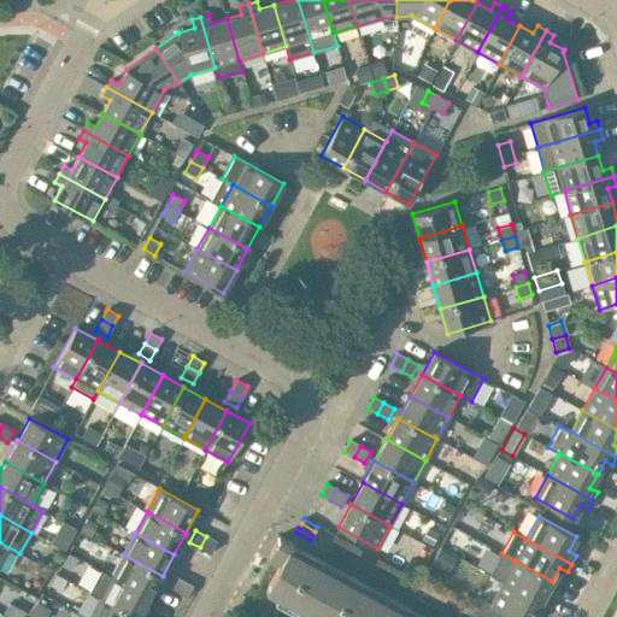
[(265,589),(316,616),(428,616),(293,544),(293,542),(280,535),(269,556),(281,562),(265,589)]
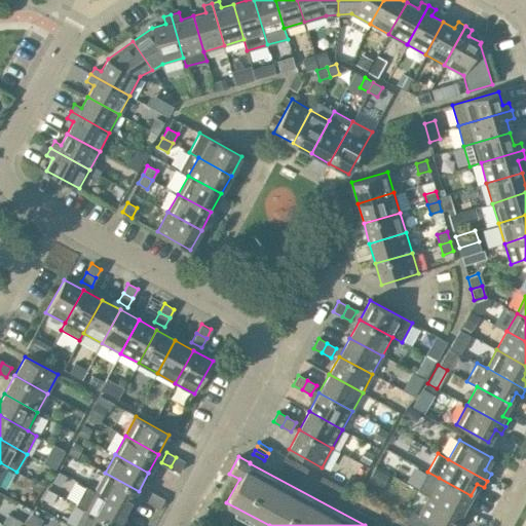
[(297,462),(286,456),(284,460),(295,466),(297,462)]
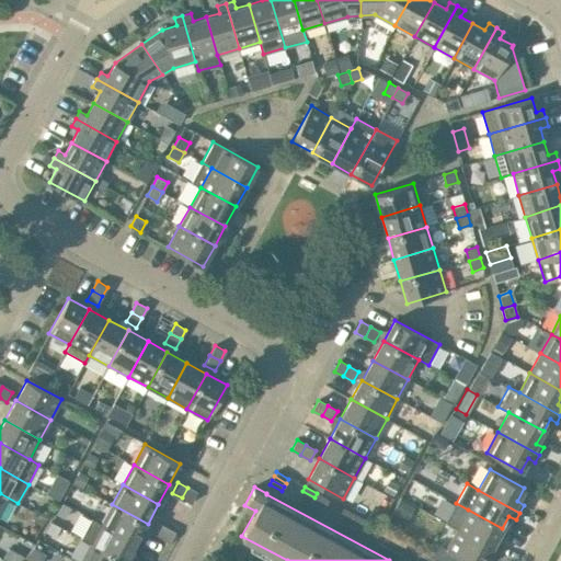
[(182,497),(191,503),(197,493),(187,488),(182,497)]
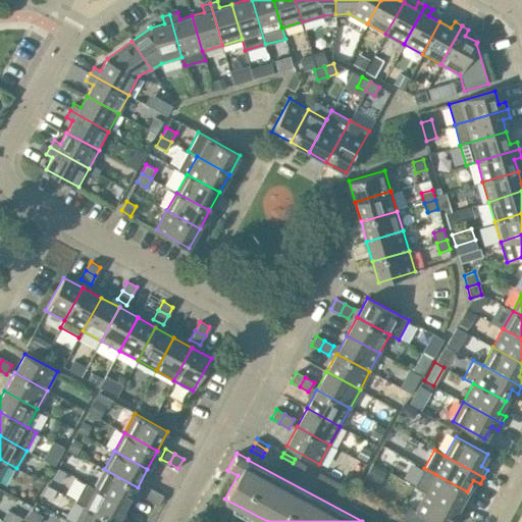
[(293,463),(281,457),(278,461),(290,467),(293,463)]
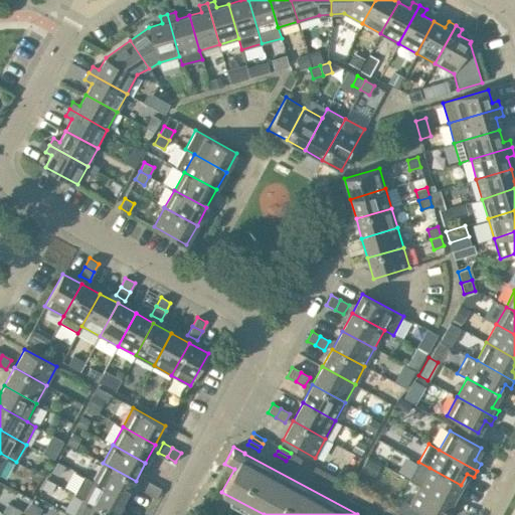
[(302,459),(291,453),(289,457),(300,463),(302,459)]
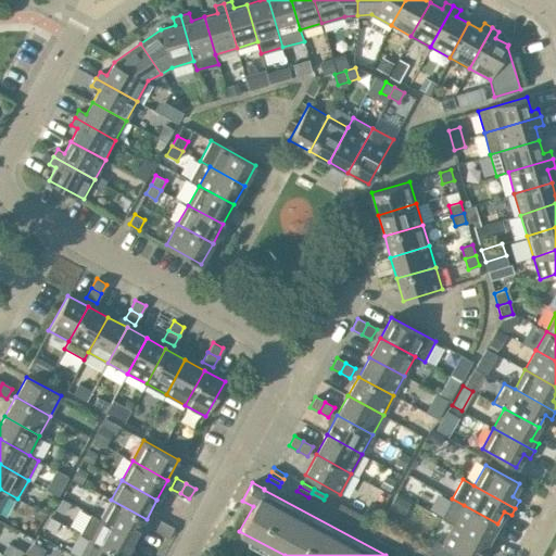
[(308,497),(297,491),(294,495),(306,502),(308,497)]
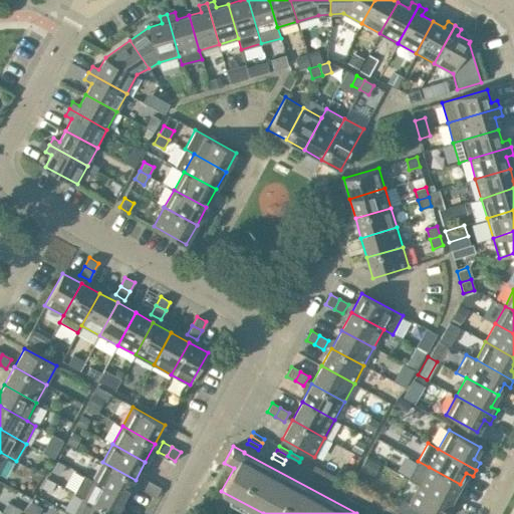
[(299,462),(288,456),(285,460),(297,466),(299,462)]
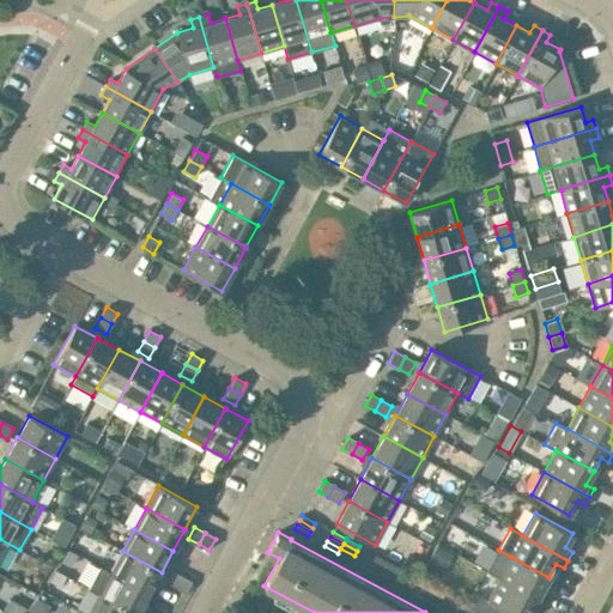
[(354,556),(340,548),(338,553),(351,560),(354,556)]
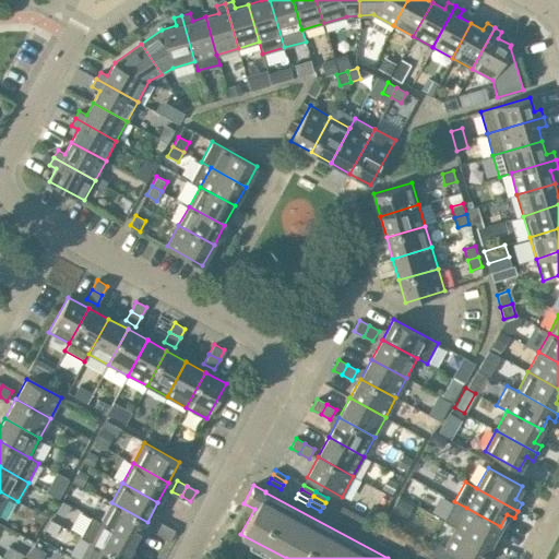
[(100,522),(137,542),(147,522),(111,502),(100,522)]
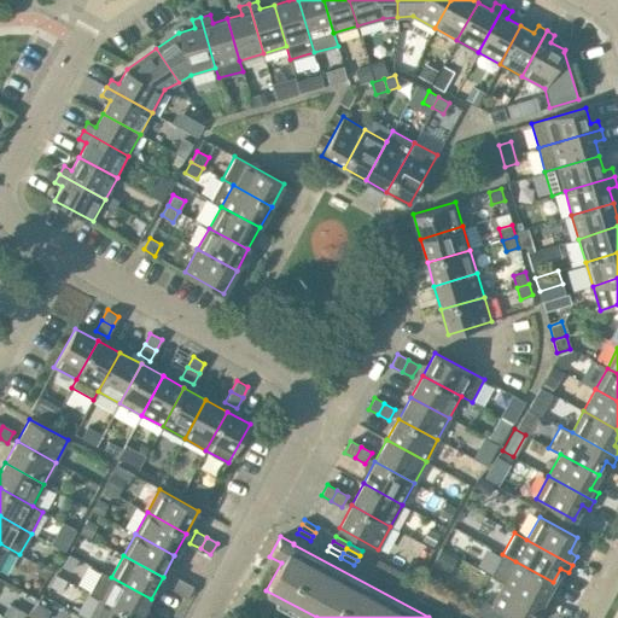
[(392,567),(379,560),(375,565),(389,572),(392,567)]
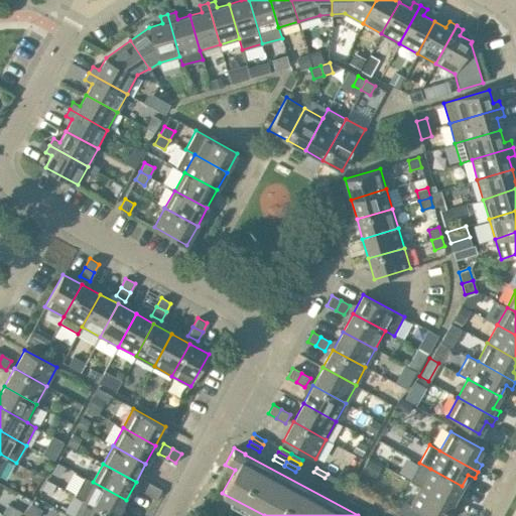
[(430,469),(420,487),(459,507),(462,501),(456,497),(462,486),(430,469)]
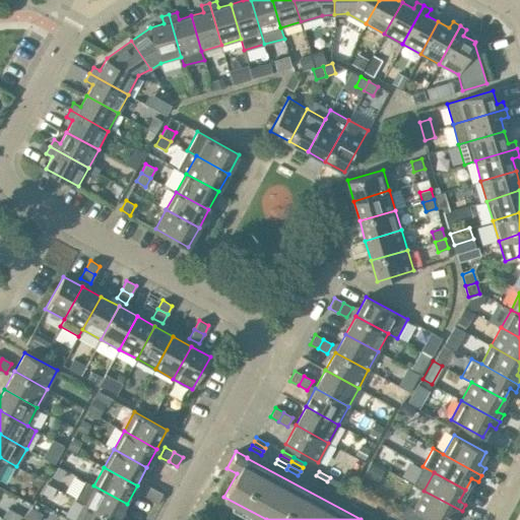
[(327,481),(316,475),(314,479),(325,485),(327,481)]
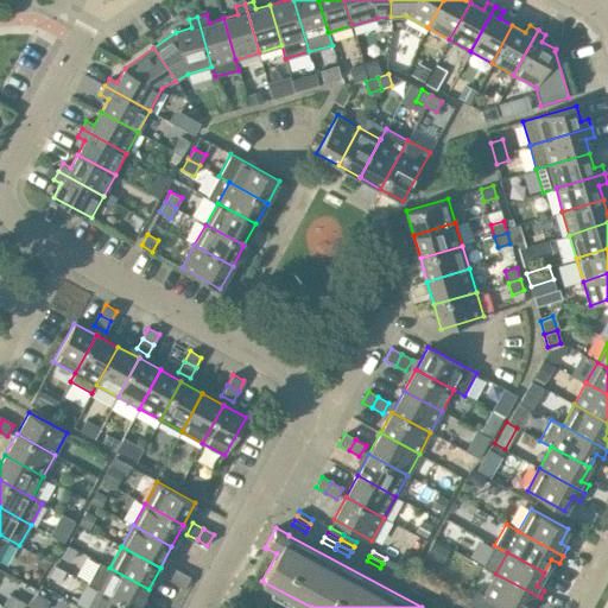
[(399,565),(386,558),(382,563),(397,570),(399,565)]
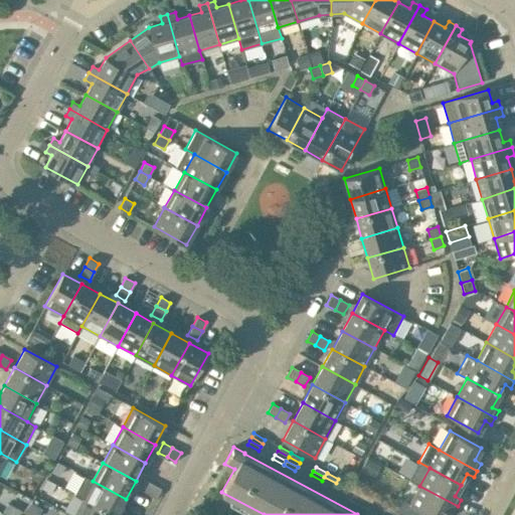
[(322,481),(311,475),(309,479),(320,485),(322,481)]
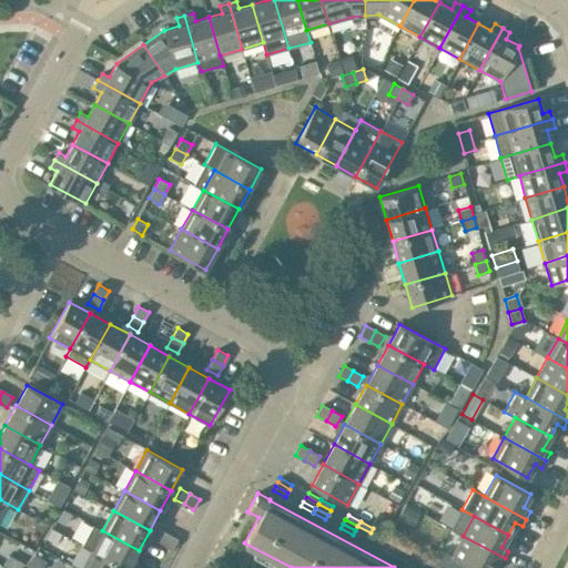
[(92,550),(124,567),(128,567),(139,550),(102,530),(93,525),(82,545),(92,550)]
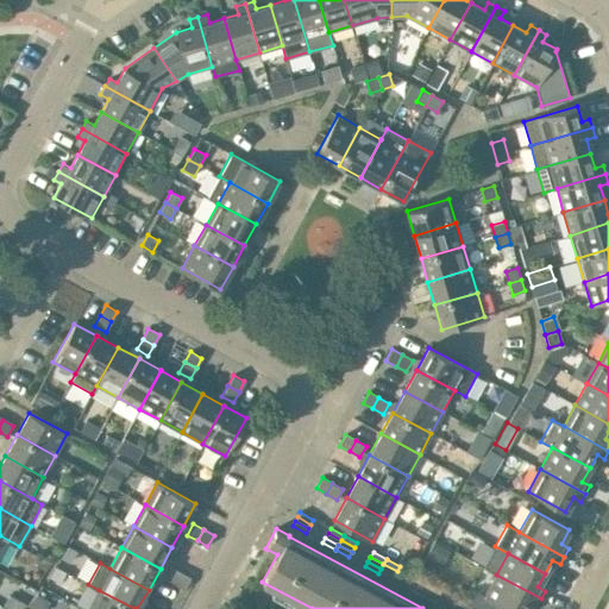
[(397,571),(383,564),(381,569),(394,576),(397,571)]
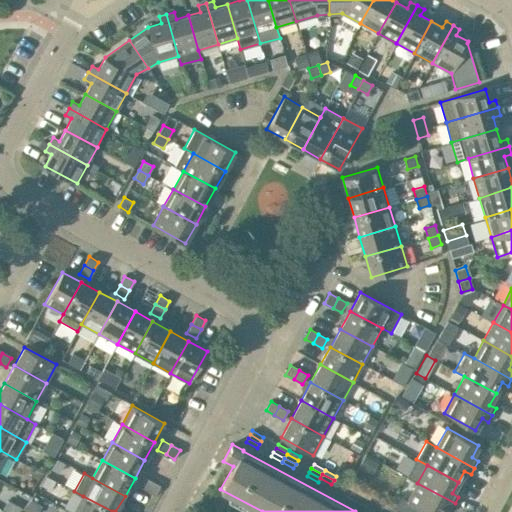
[(138,485),(146,490),(151,481),(143,476),(138,485)]
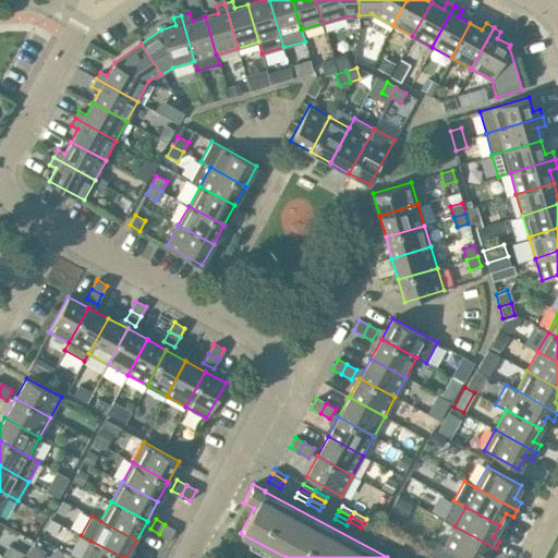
[(361,528),(349,521),(347,525),(359,532),(361,528)]
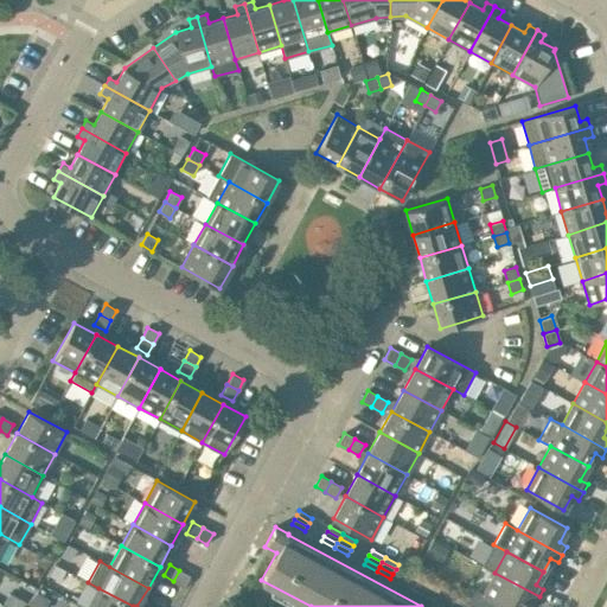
[(173,581),(184,587),(190,575),(179,570),(173,581)]
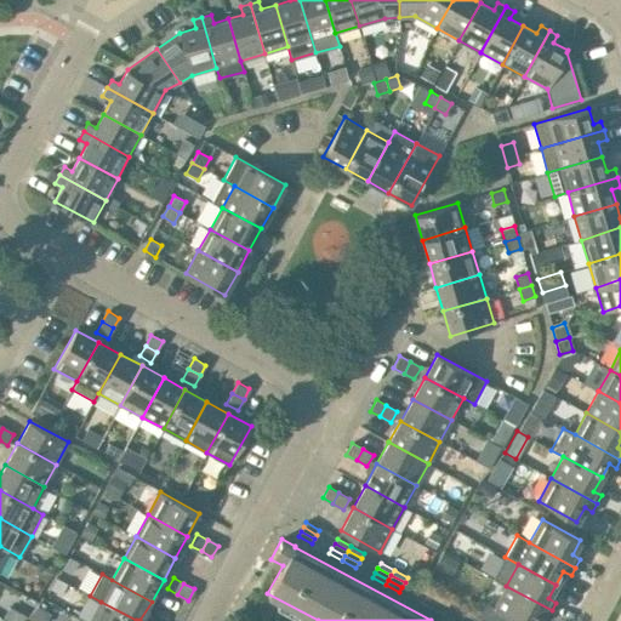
[(437,593),(423,586),(421,591),(434,598),(437,593)]
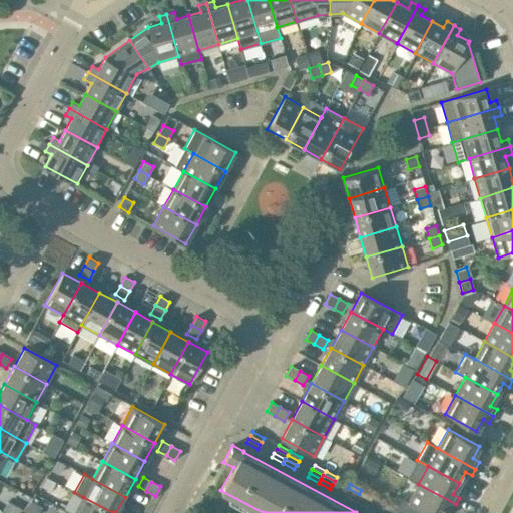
[(402,512),(442,512),(446,508),(452,511),(456,504),(418,484),(408,501),(399,496),(393,507),(397,510),(402,512)]
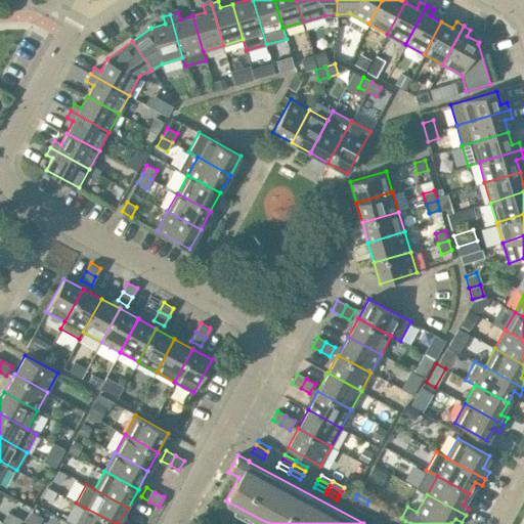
[(366,505),(355,498),(353,503),(364,509),(366,505)]
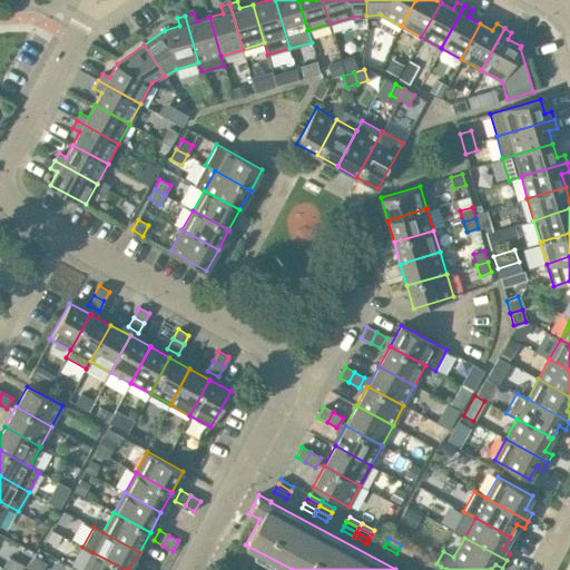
[(413,551),(401,544),(399,549),(411,556),(413,551)]
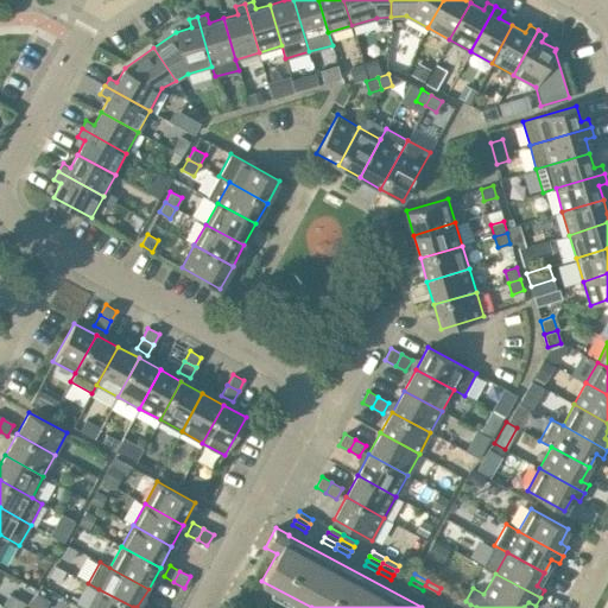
[(423,590),(410,583),(407,588),(420,595),(423,590)]
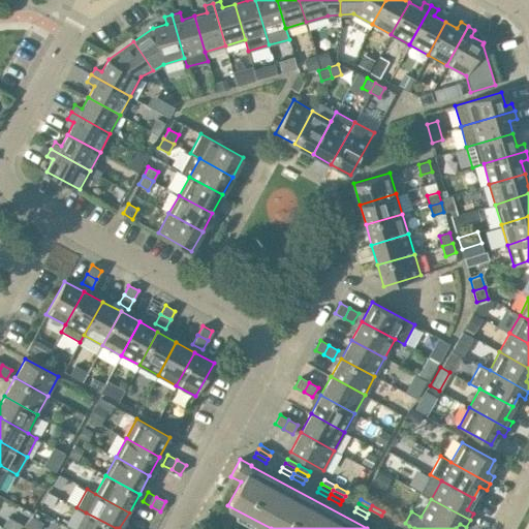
[(381,516),(370,509),(368,514),(379,520),(381,516)]
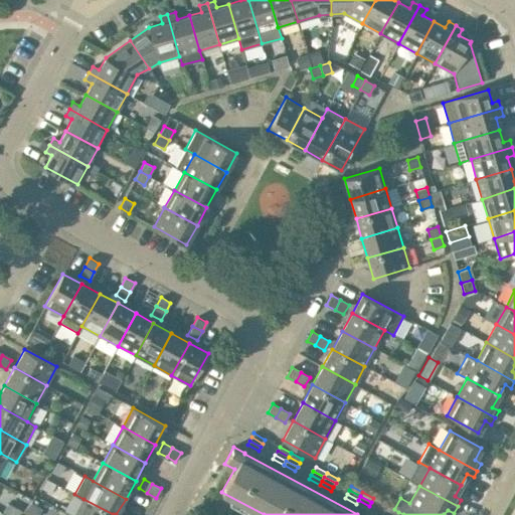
[(73,514),(113,514),(83,499),(73,514)]
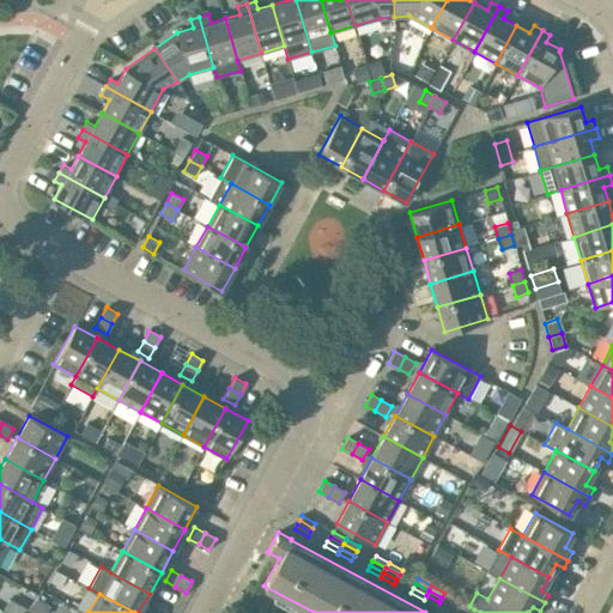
[(439,602),(426,595),(424,600),(437,607),(439,602)]
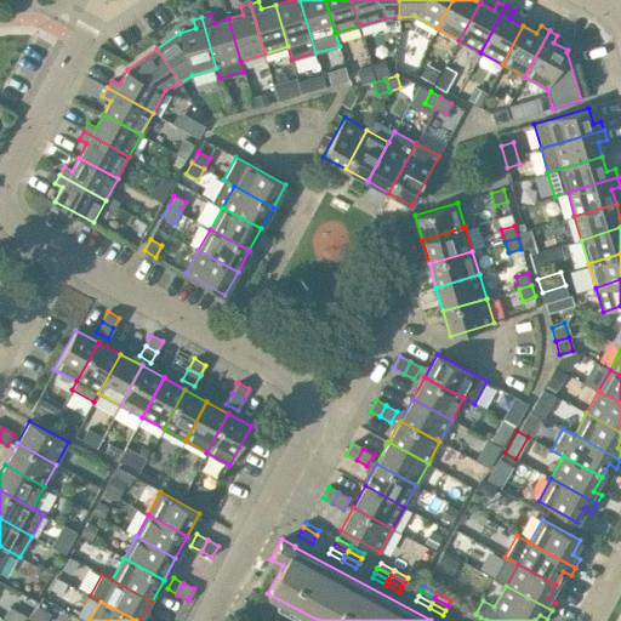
[(476,614),(467,610),(465,615),(476,620),(478,620),(480,617),(476,614)]
